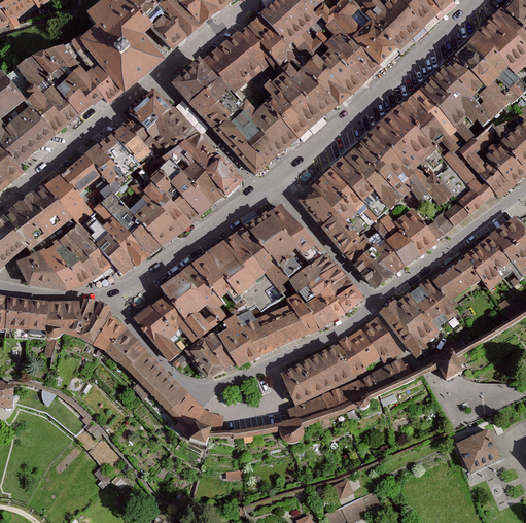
[(0,0),(0,8),(9,22),(13,27),(18,23),(14,18),(34,4),(37,8),(48,0),(0,0)]
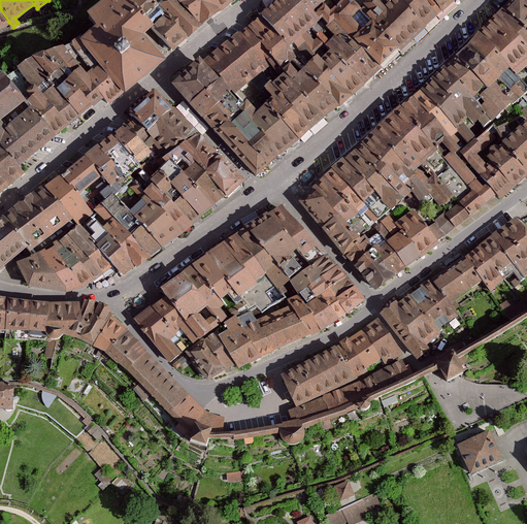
[(96,29),(81,40),(124,91),(157,63),(162,59),(142,35),(153,27),(151,25),(129,0),(102,0),(85,15),(90,22),(96,29)]
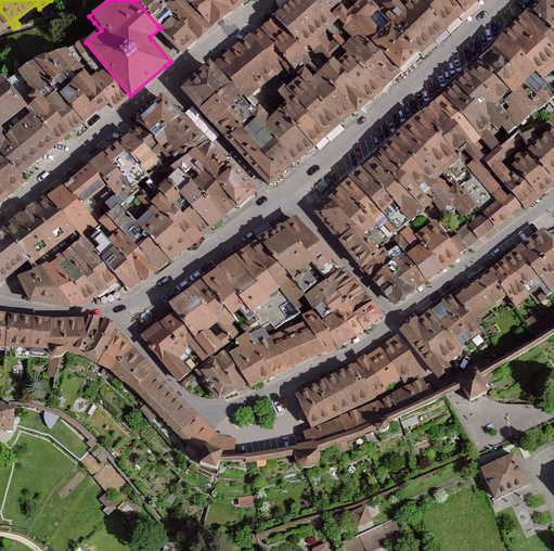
[(174,13),(196,39),(209,27),(184,0),(136,0),(158,26),(174,13)]
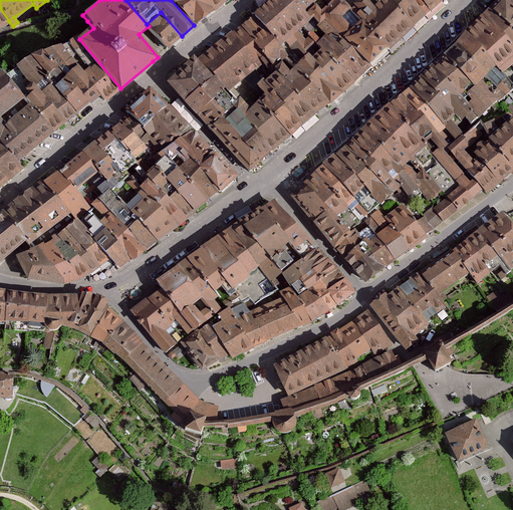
[(214,8),(207,0),(171,0),(194,25),(214,8)]
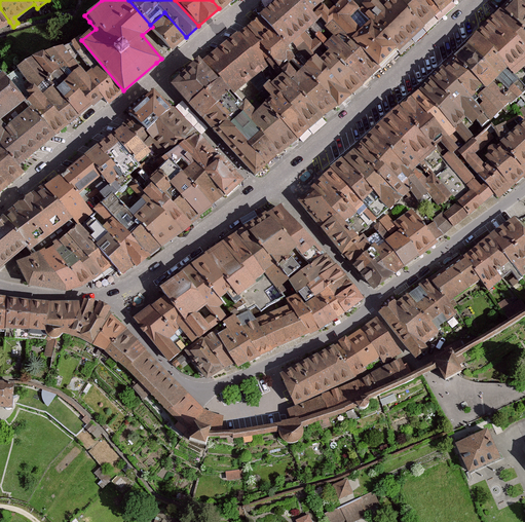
[(212,0),(219,8),(220,9),(227,2),(227,1),(226,0),(212,0)]
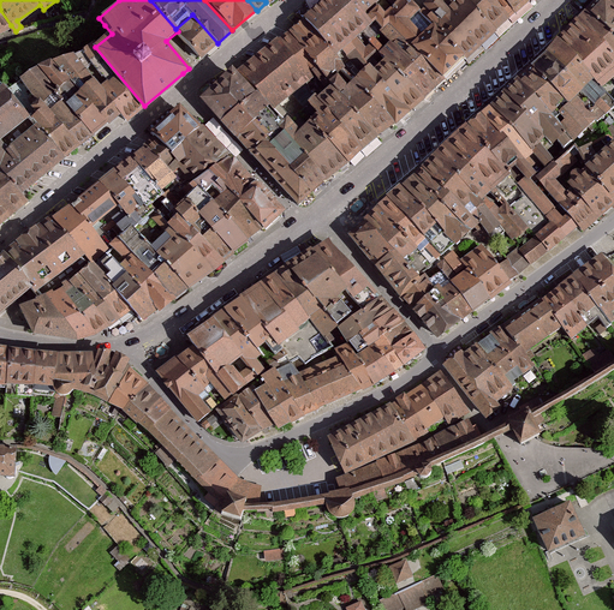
[(321,0),(305,15),(303,16),(334,53),(350,41),(361,31),(373,21),(353,0),(321,0)]
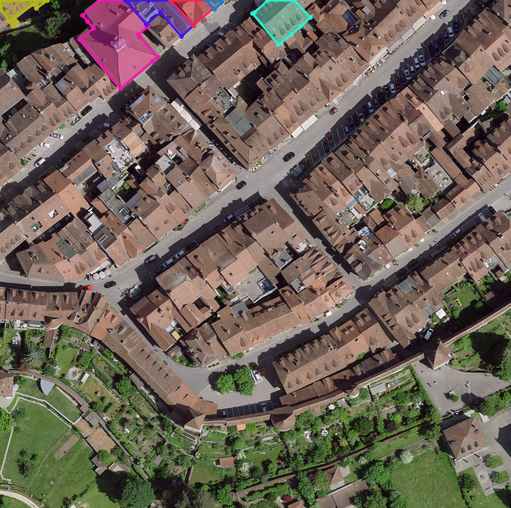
[(294,0),(310,17),(317,11),(328,0),(294,0)]
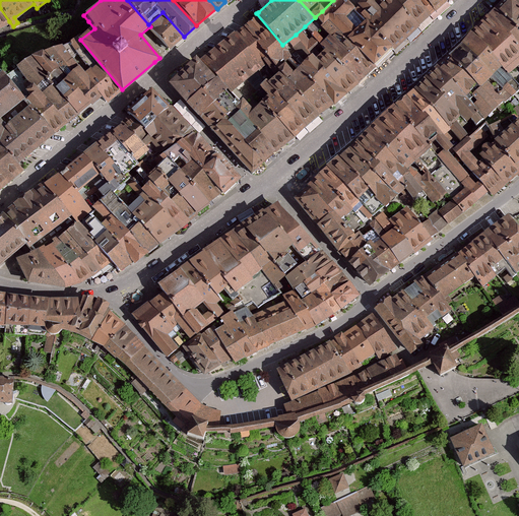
[(375,65),(392,48),(366,20),(354,9),(345,0),(333,0),(322,11),(328,17),(347,38),(375,65)]
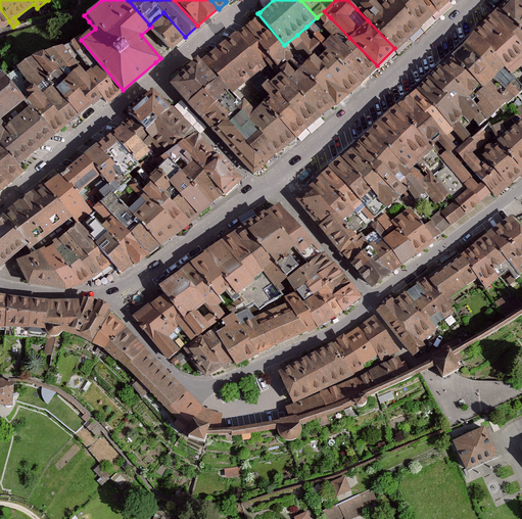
[(394,48),(396,51),(423,27),(397,0),(366,0),(357,9),(368,20),(394,48)]
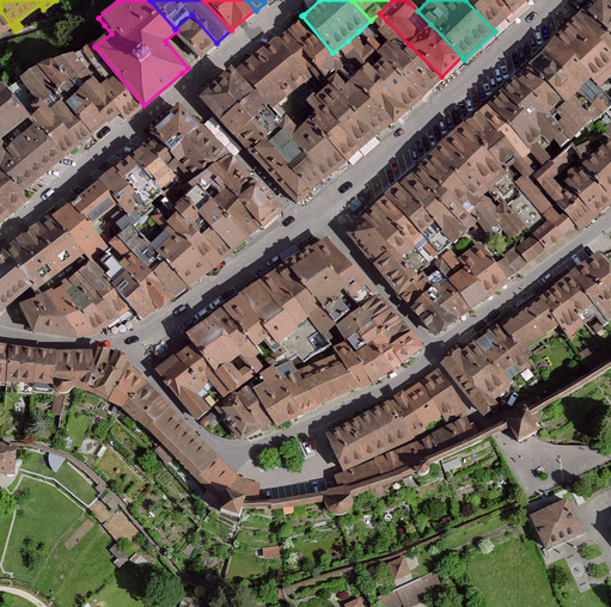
[(465,0),(495,31),(508,18),(507,17),(492,0),(465,0)]
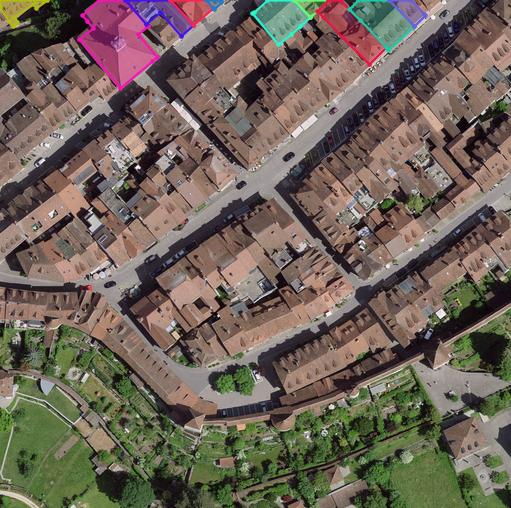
[(411,0),(424,14),(428,10),(419,0),(411,0)]
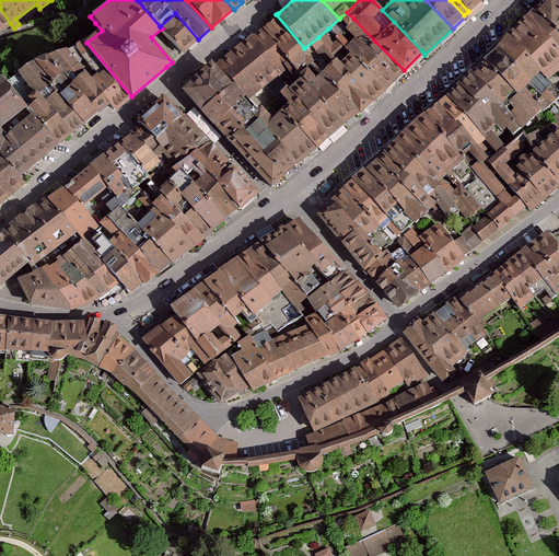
[(458,0),(468,11),(481,0),(458,0)]
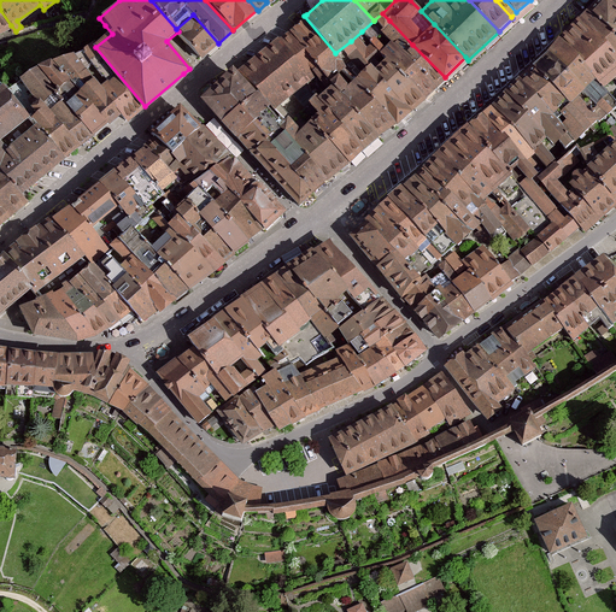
[(600,0),(590,11),(615,37),(615,0),(600,0)]
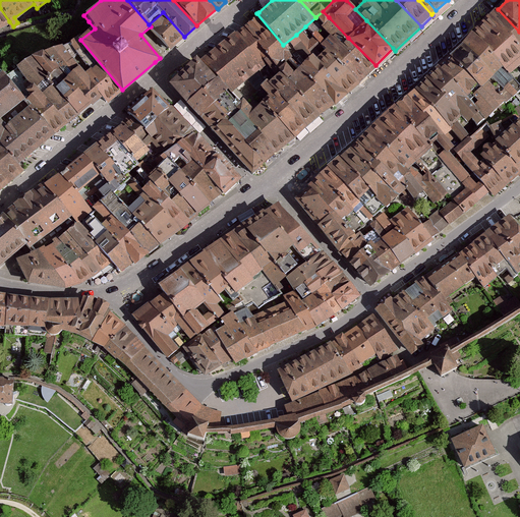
[(519,32),(498,9),(496,6),(487,13),(519,47),(519,32)]
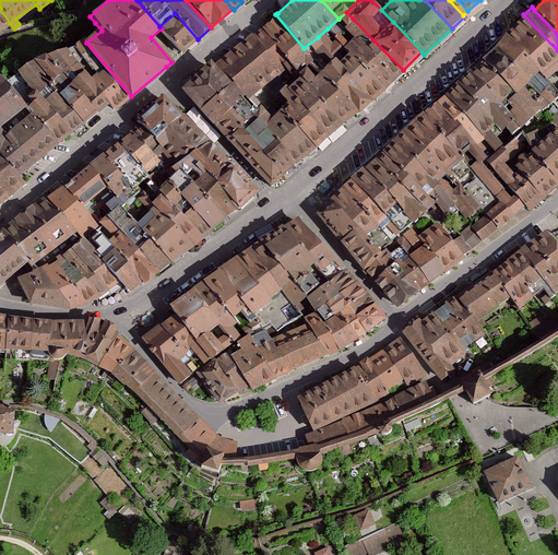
[(0,27),(10,23),(0,9),(0,27)]
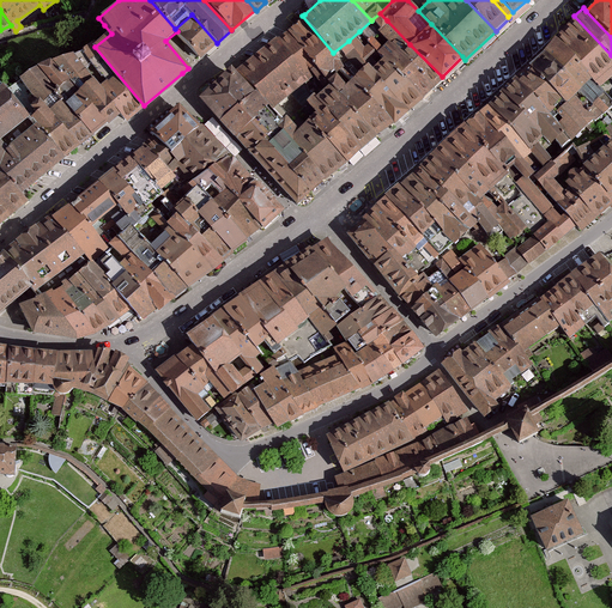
[(175,29),(177,31),(200,58),(217,43),(192,14),(175,29)]
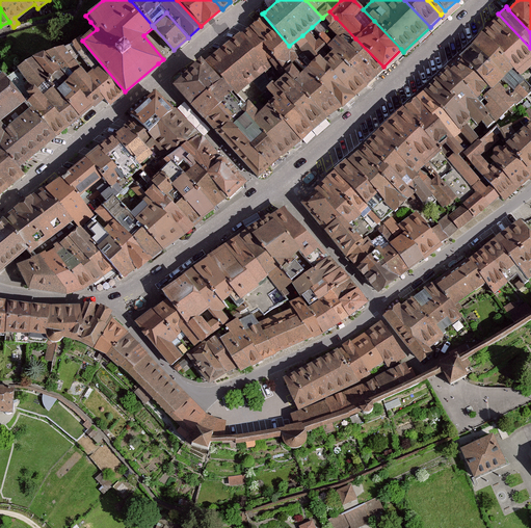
[(289,46),(262,14),(249,24),(286,67),(298,56),(289,46)]
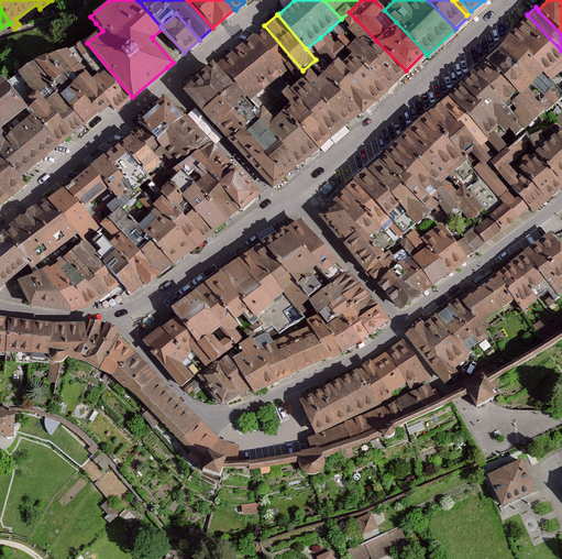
[(561,51),(527,14),(507,33),(509,36),(542,72),(550,79),(561,67),(561,51)]
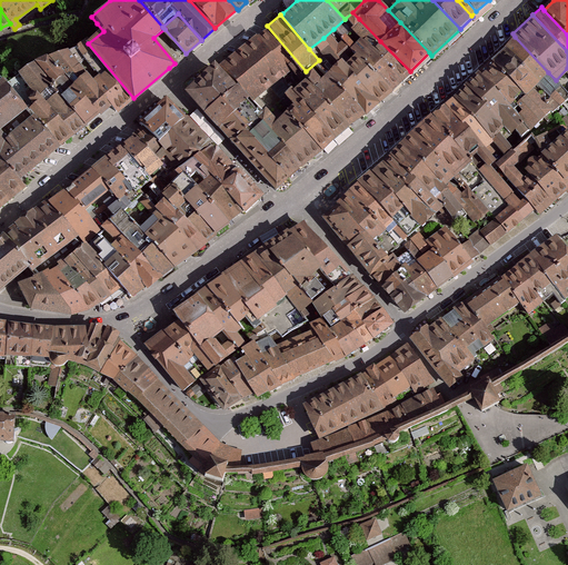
[(410,71),(380,41),(359,19),(341,37),(392,89),(410,71)]
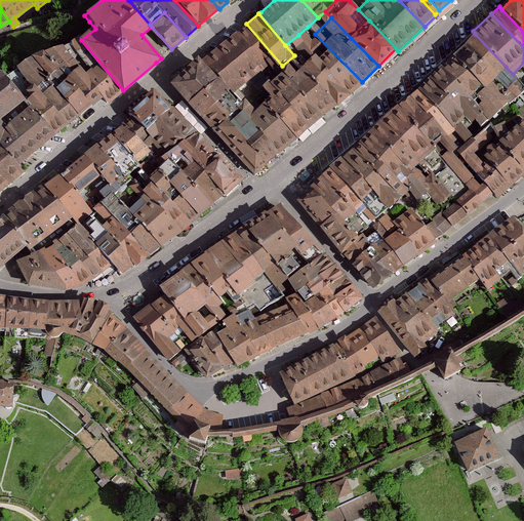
[(282,66),(246,24),(236,33),(263,65),(268,61),(276,71),(279,69),(282,66)]
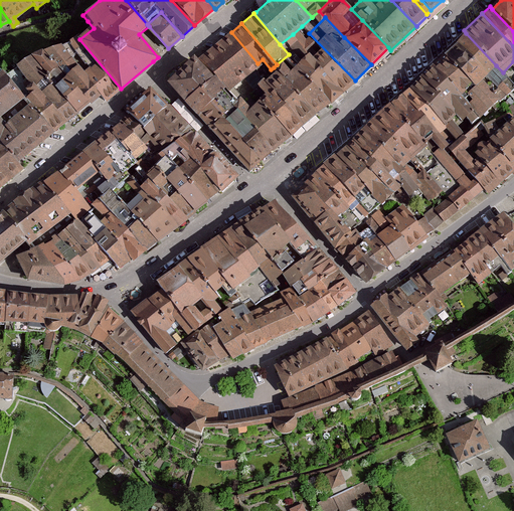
[(302,26),(293,34),(342,92),(355,80),(309,33),(302,26)]
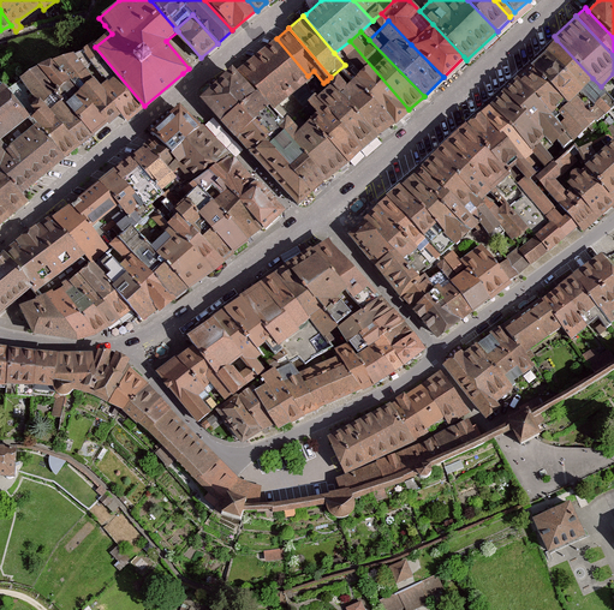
[(276,36),(234,71),(254,90),(272,108),(308,76),(276,39),(276,36)]
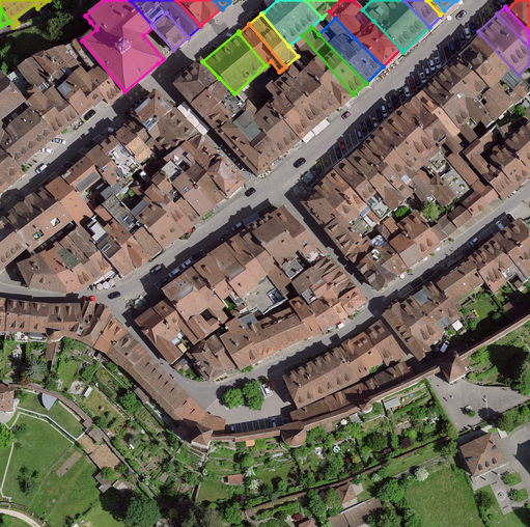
[(480,34),(471,44),(472,45),(502,77),(511,67),(480,34)]
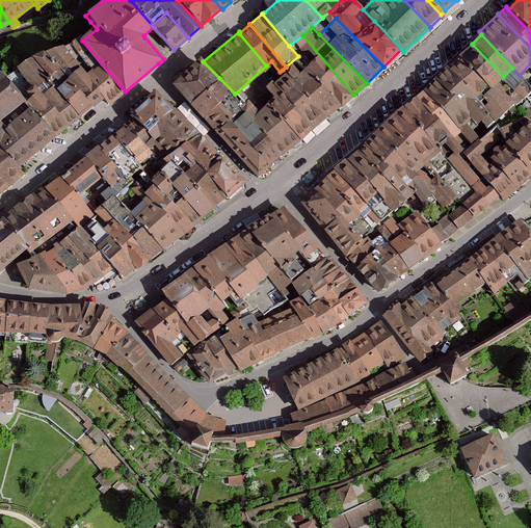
[(289,46),(298,56),(341,106),(353,95),(302,35),(289,46)]
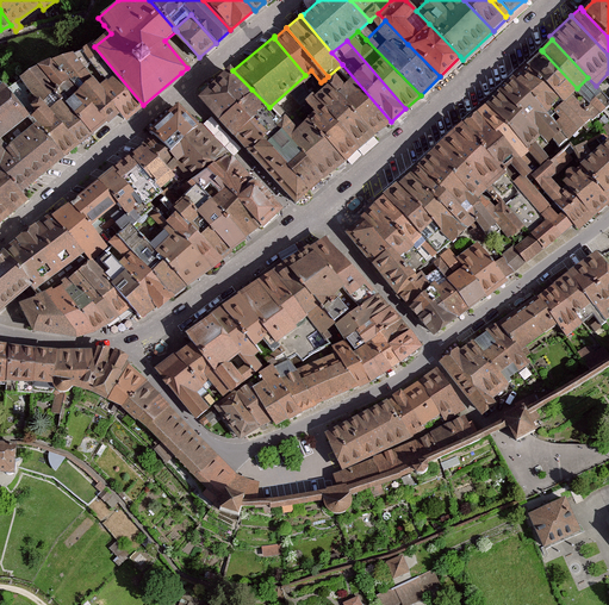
[(119,111),(125,119),(143,105),(94,47),(91,42),(74,56),(119,111)]
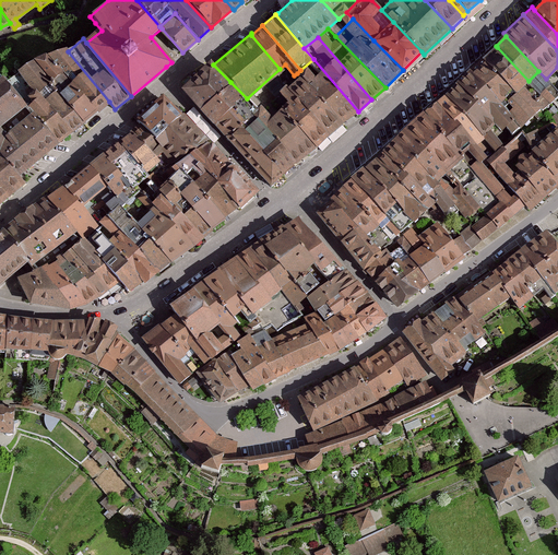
[(497,47),(483,61),(485,61),(515,94),(527,82),(529,81),(497,47)]
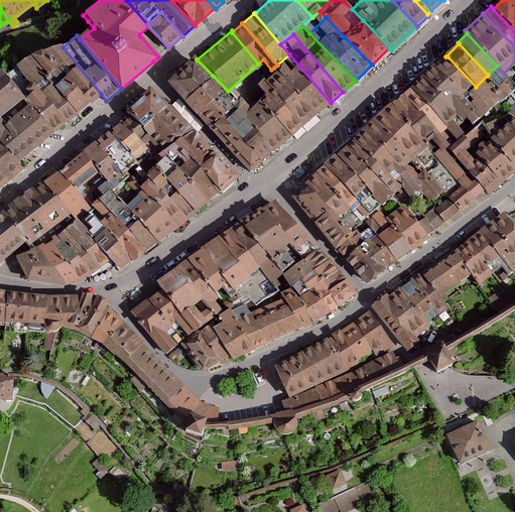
[(101,94),(62,47),(60,44),(44,49),(90,103),(101,94)]
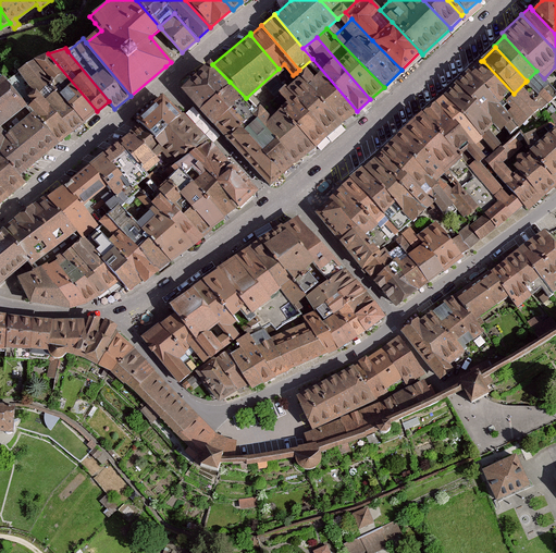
[(48,53),(33,61),(83,121),(97,111),(48,53)]
